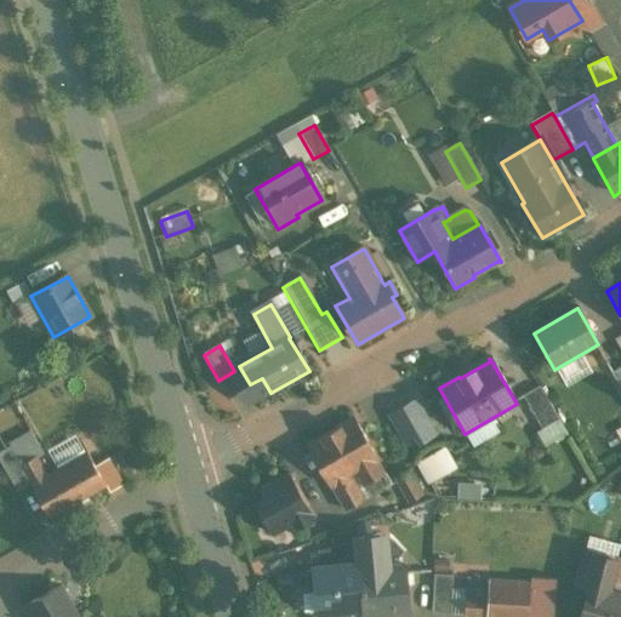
[(558,422),(540,388),(523,398),(542,430),(558,422)]
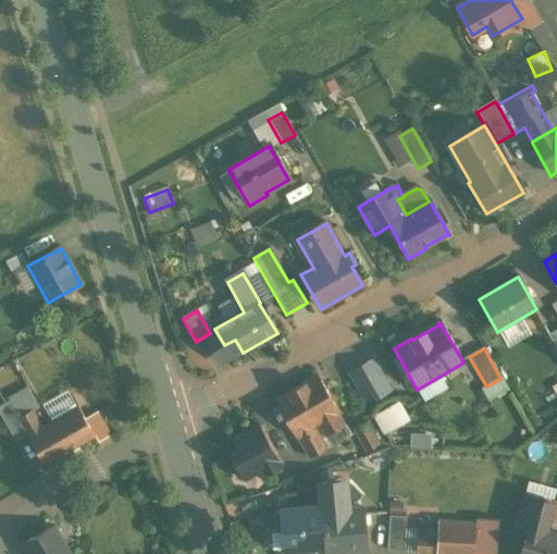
[(375,355),(348,371),(368,405),(395,390),(375,355)]
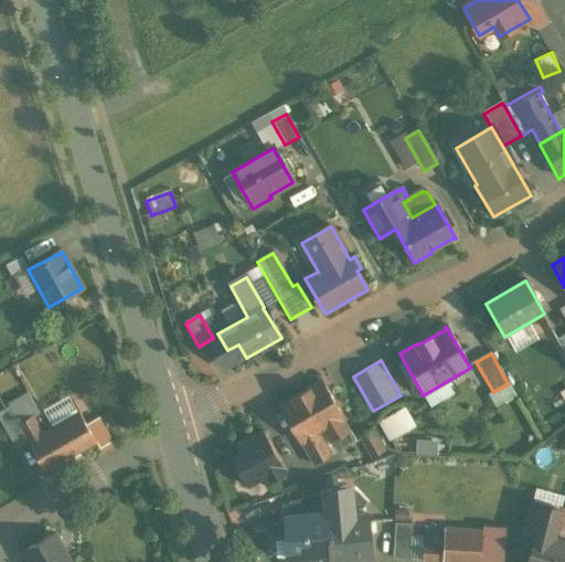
[(322,382),(279,406),(300,444),(323,431),(331,444),(351,432),(322,382)]
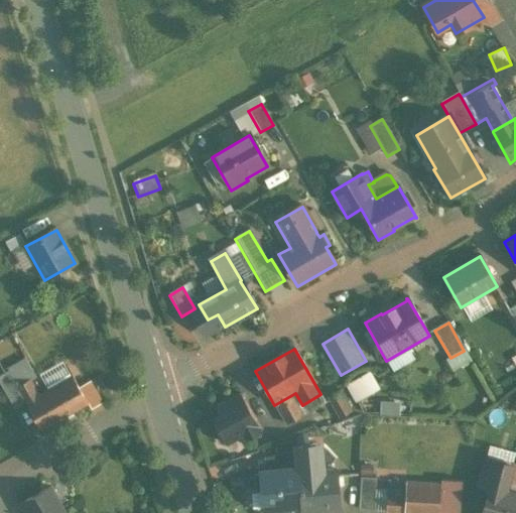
[(26,362),(8,373),(25,404),(38,396),(29,381),(35,378),(26,362)]
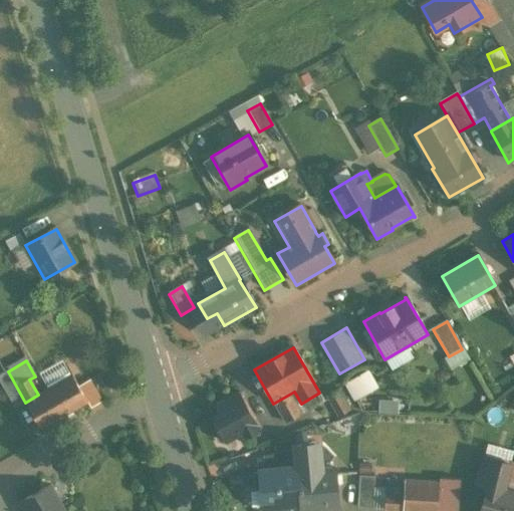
[(354,401),(379,388),(370,368),(345,381),(354,401)]
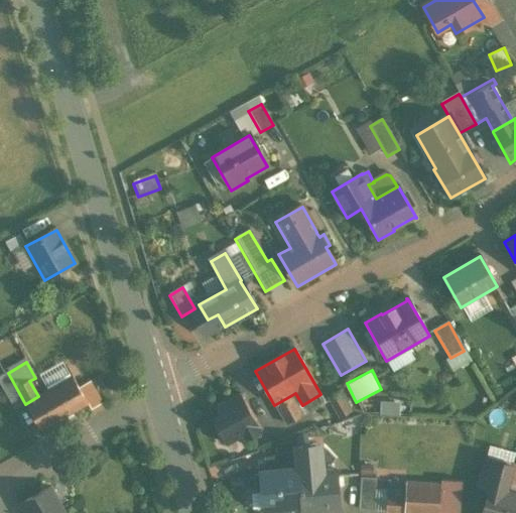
[(25,404),(8,373),(0,376),(0,385),(14,410),(25,404)]
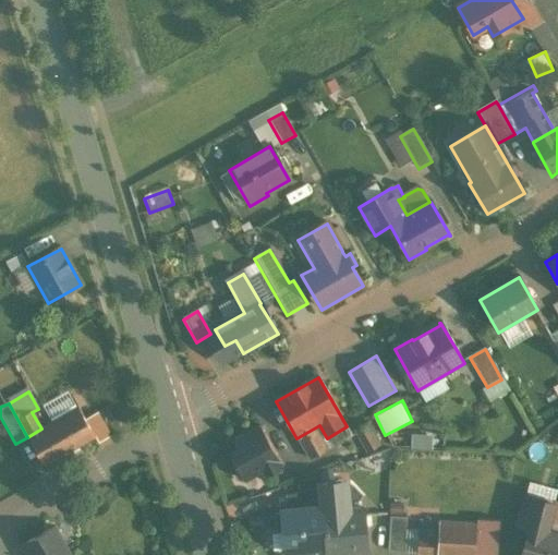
[(41,429),(27,437),(45,467),(95,438),(79,408),(41,429)]
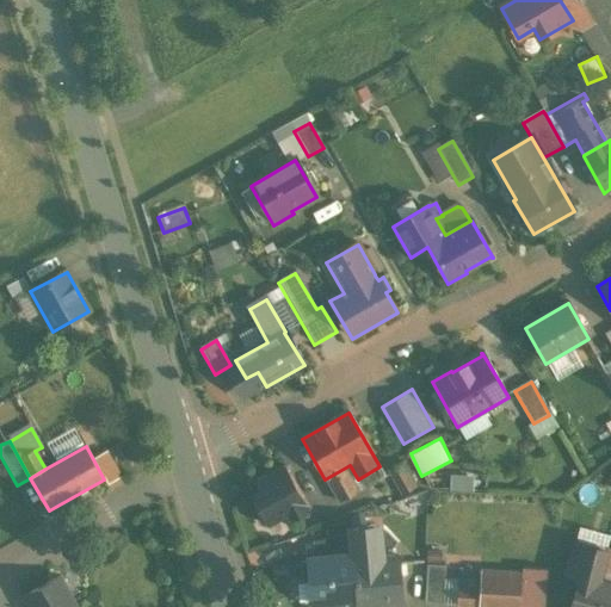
[(402,464),(389,472),(403,496),(417,488),(402,464)]
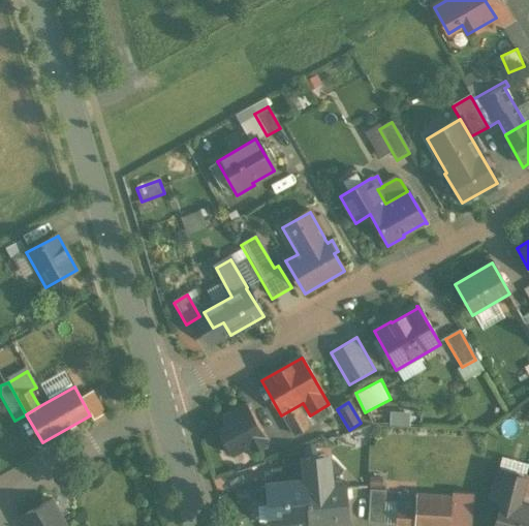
[(246,404),(220,419),(225,428),(218,432),(232,457),(248,449),(251,453),(268,443),(266,438),(246,404)]
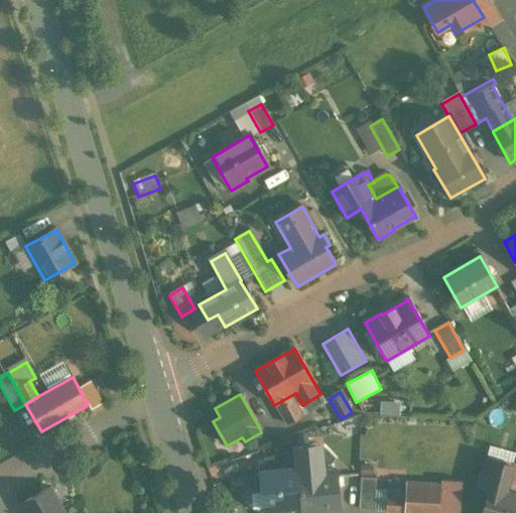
[(292,397),(275,407),(287,426),(303,416),(292,397)]
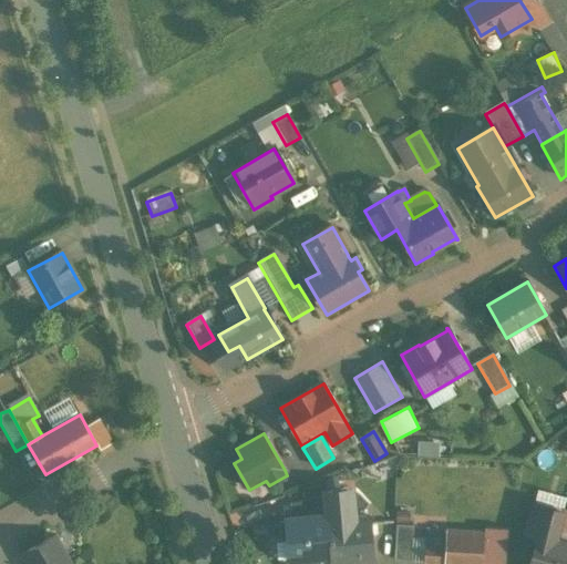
[(350,494),(328,496),(328,492),(326,492),(328,516),(327,516),(328,523),(347,521),(344,498),(350,496),(350,494)]
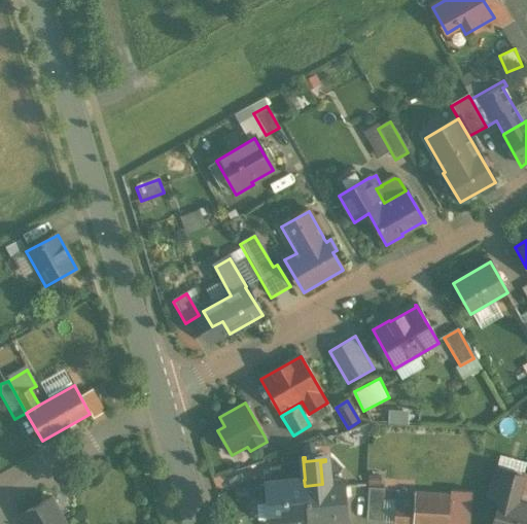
[(520,479),(498,474),(499,469),(497,469),(490,497),(500,500),(493,523),(526,523),(526,504),(516,502),(523,476),(521,476),(520,479)]
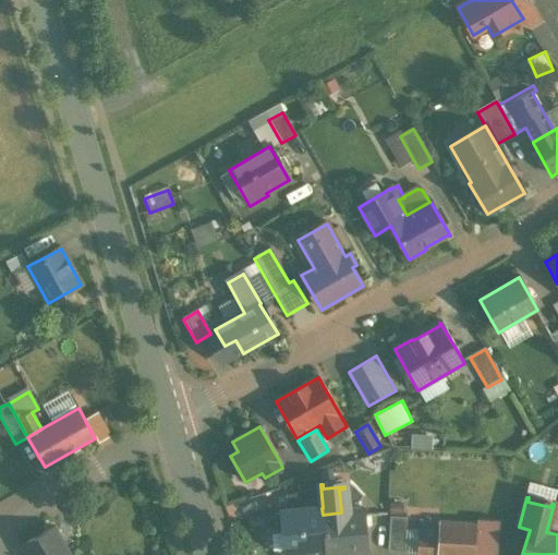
[(322,508),(280,511),(280,514),(282,531),(281,531),(283,552),(325,547),(326,547),(323,515),(322,508)]
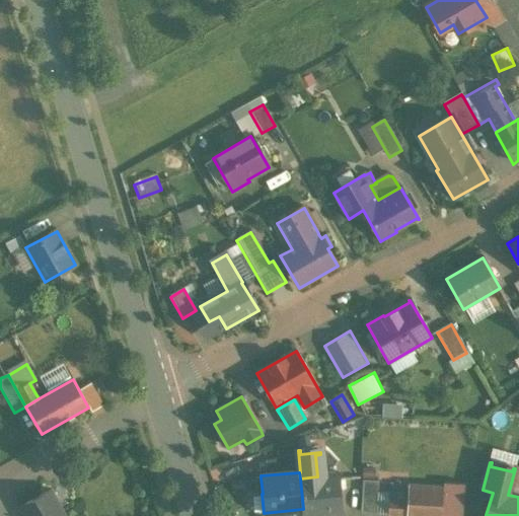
[(317,476),(300,478),(303,509),(302,509),(303,515),(320,514),(320,513),(342,511),(343,511),(339,474),(317,476)]
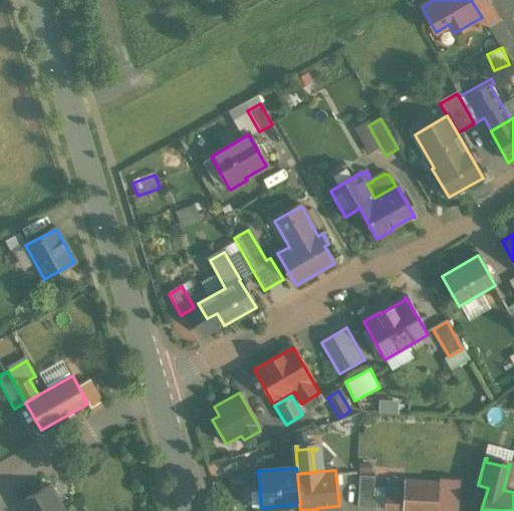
[(358,506),(374,506),(374,474),(358,474),(358,506)]
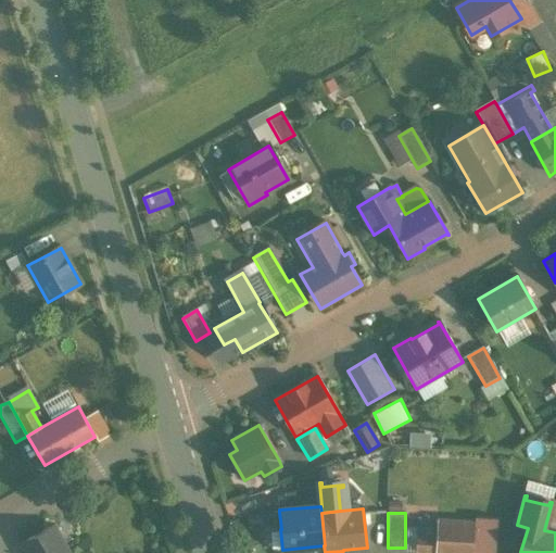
[(437,523),(417,520),(415,537),(434,539),(437,523)]
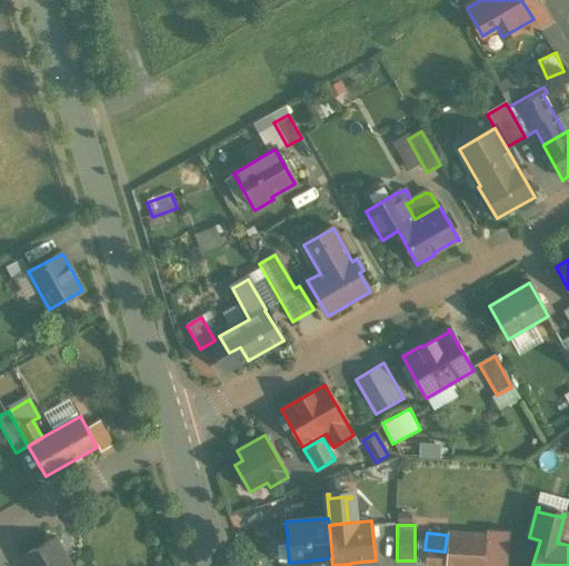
[(485,538),(447,535),(445,552),(443,565),(505,565),(508,537),(485,534),(485,538)]
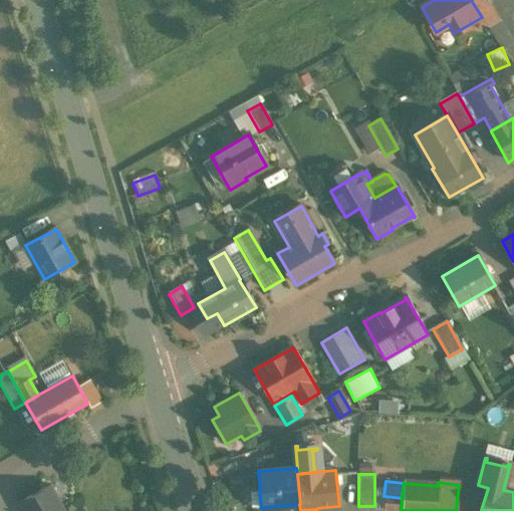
[(64,510),(51,486),(21,504),(24,510),(64,510)]
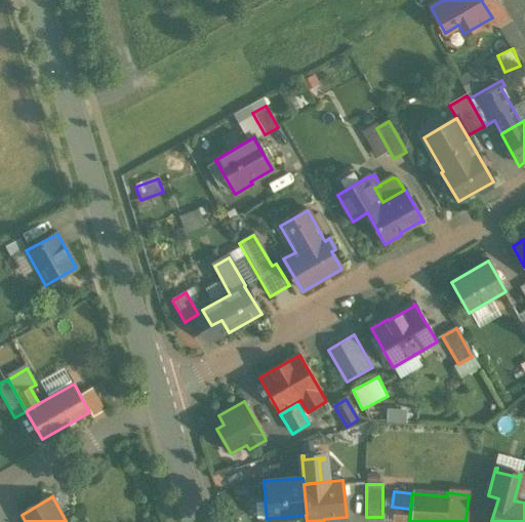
[(410,509),(392,507),(391,521),(409,521),(410,509)]
